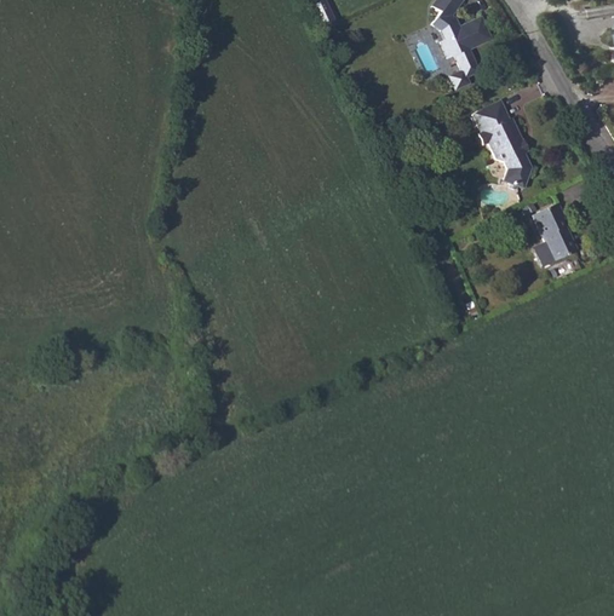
[(459,0),(434,0),(439,3),(434,10),(437,12),(430,24),(439,32),(443,40),(439,41),(447,58),(453,56),(460,72),(448,78),(454,90),(468,84),(464,76),(477,72),(466,49),(489,39),(480,17),(457,28),(453,19),(448,16),(459,0)]
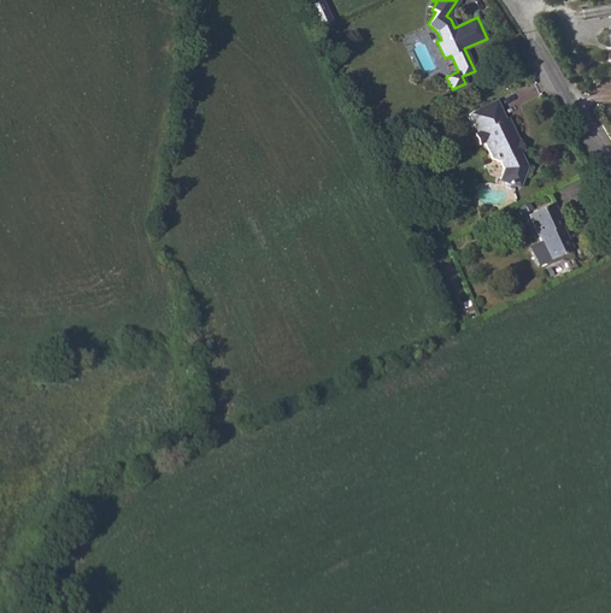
[(512,142),(516,140),(505,118),(501,119),(495,102),(468,115),(476,133),(471,136),(476,145),(482,143),(491,159),(498,163),(501,171),(499,180),(504,181),(504,184),(510,188),(513,186),(518,187),(526,170),(518,153),(512,142)]
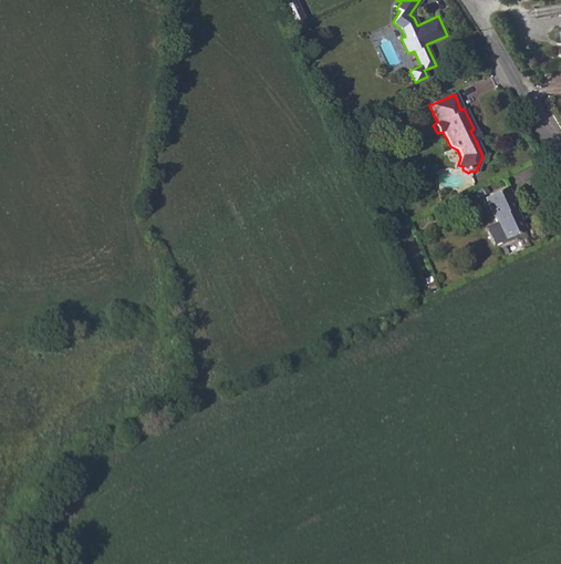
[(479,139),(474,129),(470,131),(476,141),(479,139)]
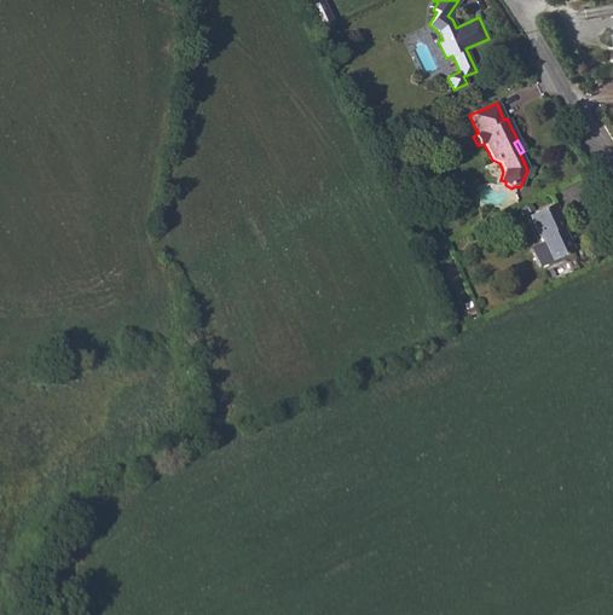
[(524,216),(545,261),(568,251),(555,222),(554,219),(547,206),(524,216)]
